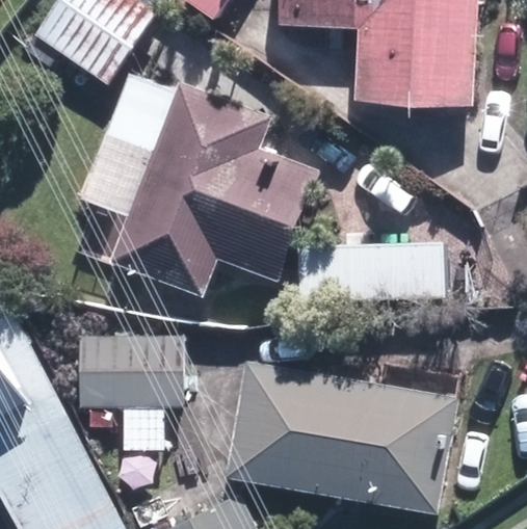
[(104,84),(155,9),(140,0),(57,0),(33,35),(104,84)]
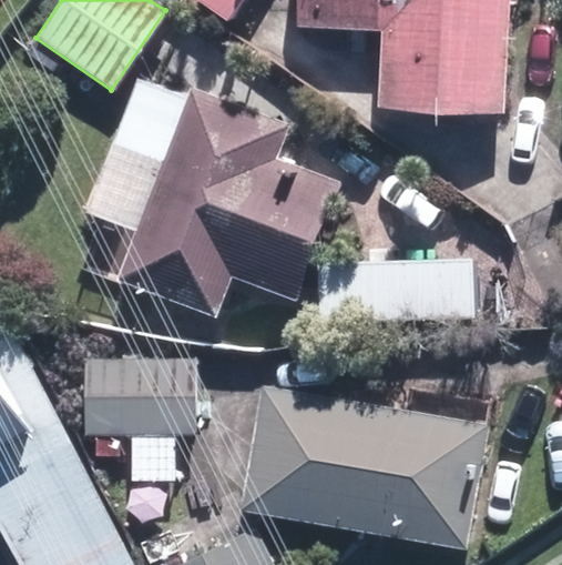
[(194,0),(226,21),(239,0),(194,0)]
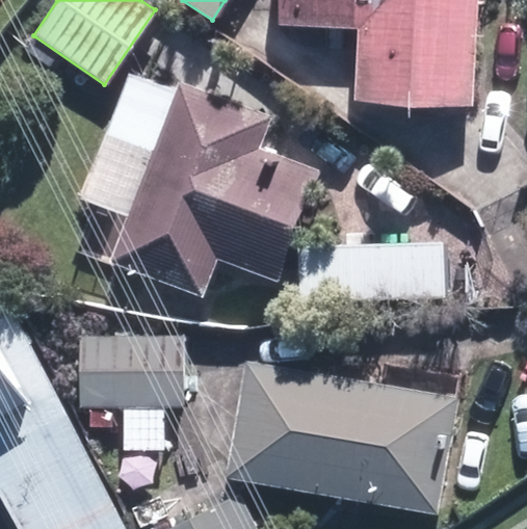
[(353,101),(472,107),(477,0),(281,0),(280,26),(358,30),(353,101)]
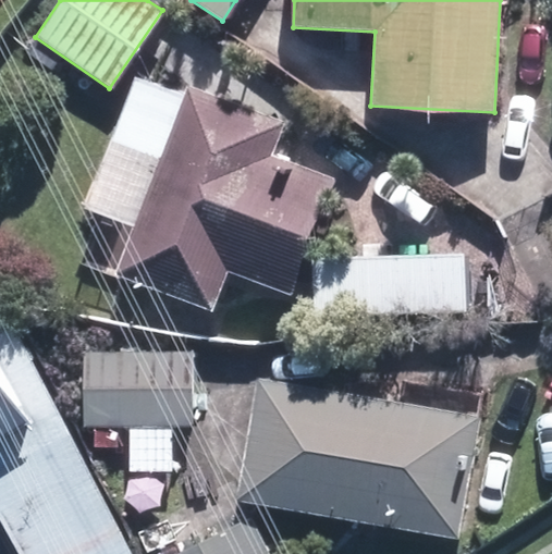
[(181,96),(133,77),(84,207),(132,223),(112,274),(211,312),(227,272),(290,296),(334,177),(271,154),(283,120),(186,83),(181,96)]
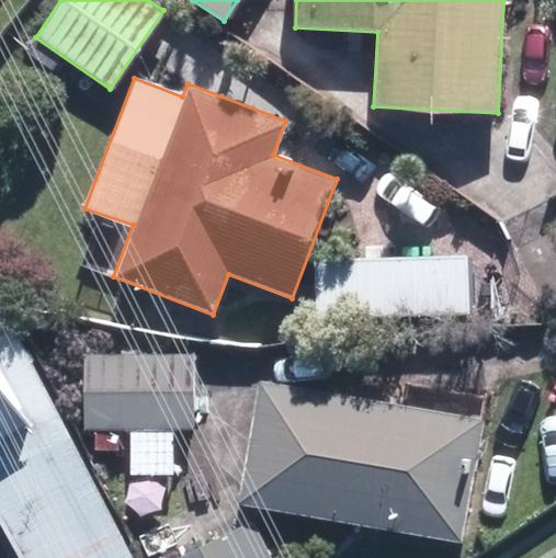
[(0,521),(19,557),(132,557),(0,303),(0,521)]
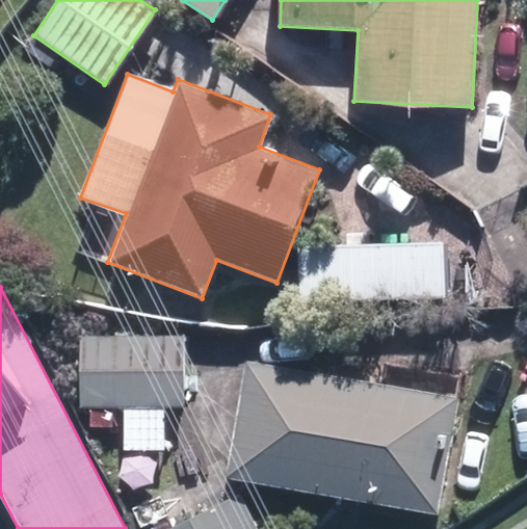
[(81,335),(81,406),(124,407),(122,449),(164,449),(165,406),(186,406),(186,335),(81,335)]
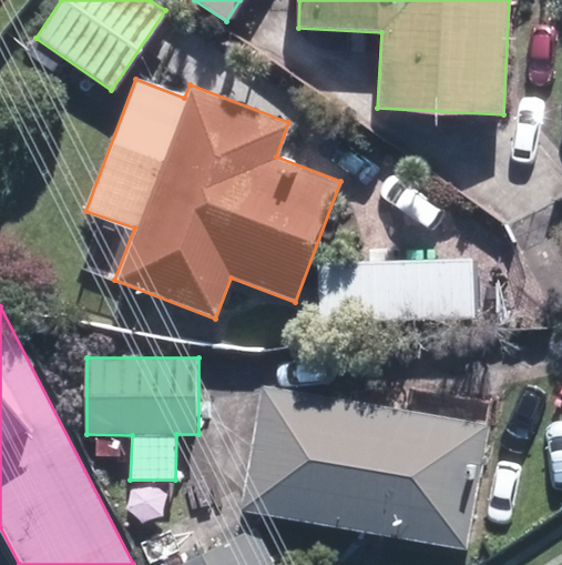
[(238,510),(467,551),(489,423),(261,383),(238,510)]
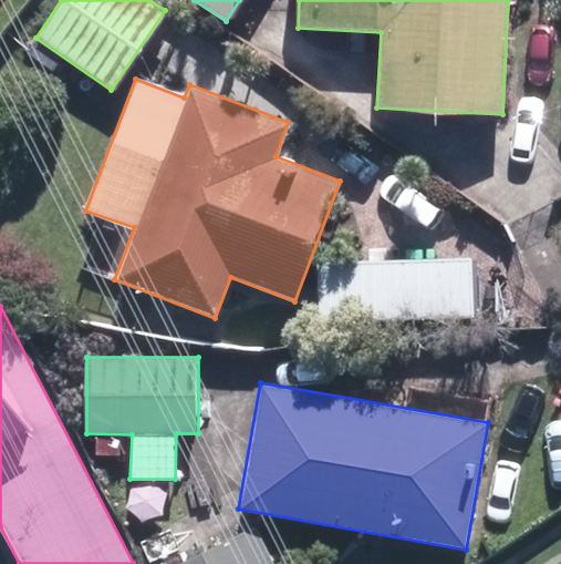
[(272,563),(253,526),(177,563),(272,563)]
